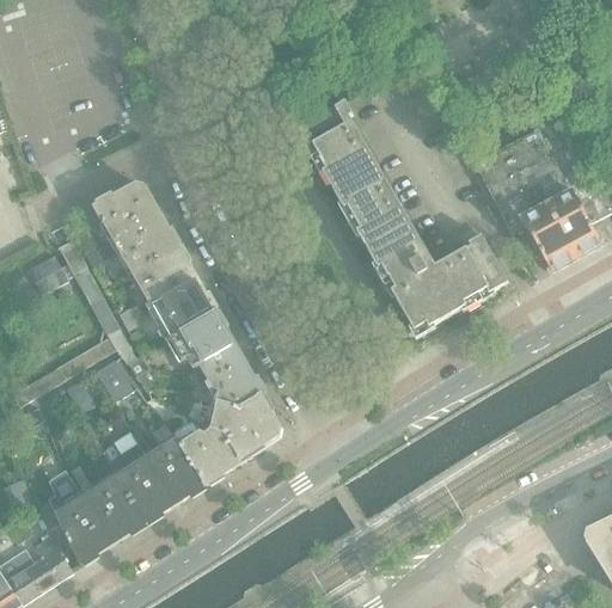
[(611,200),(606,189),(557,97),(526,114),(534,130),(475,161),(514,233),(526,227),(551,271),(601,244),(591,223),(611,212),(611,200)]
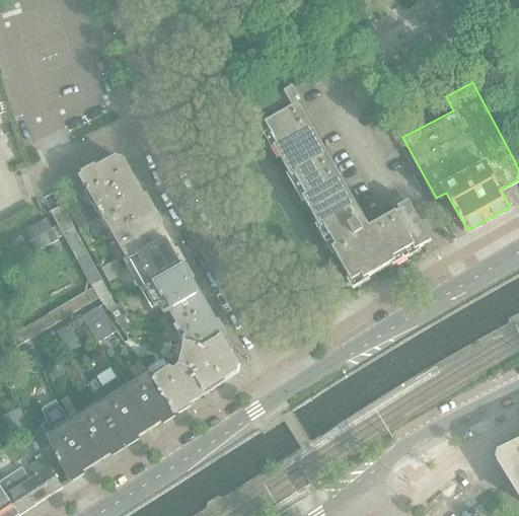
[(255,107),(252,109),(257,117),(268,135),(279,154),(283,160),(286,167),(298,188),(307,205),(311,211),(315,218),(326,237),(331,246),(336,252),(347,273),(354,284),(372,273),(378,270),(385,266),(390,263),(403,255),(424,243),(428,241),(431,239),(414,209),(413,207),(408,199),(396,205),(397,209),(391,212),(367,225),(365,221),(361,215),(299,105),(296,99),(299,97),(292,86),(283,92),(271,99),(255,107)]
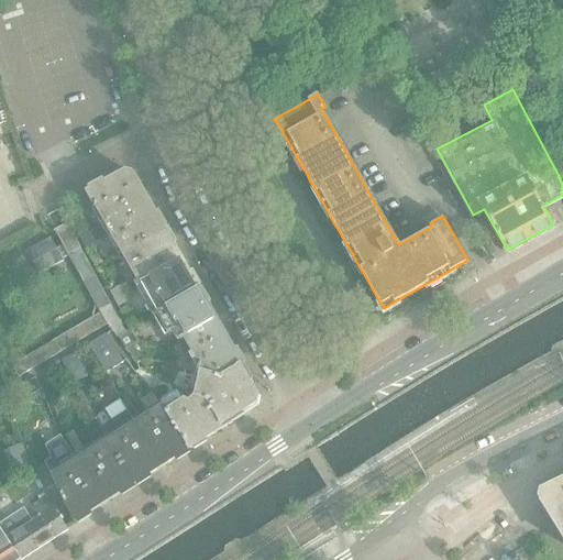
[(165,228),(132,172),(125,169),(86,191),(121,253),(165,228)]
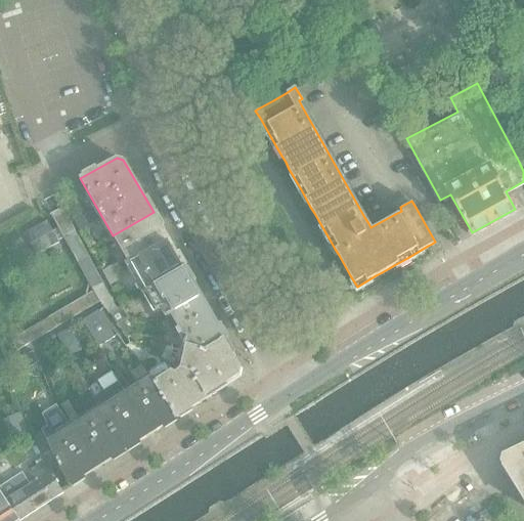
[(63,234),(75,228),(55,192),(43,200),(63,234)]
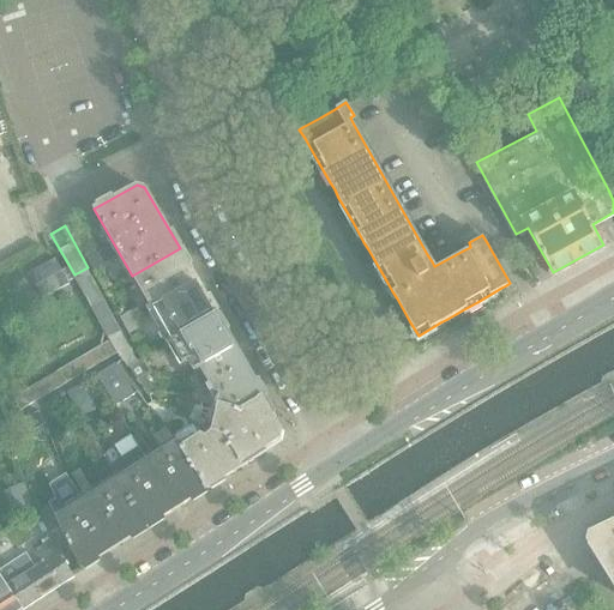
[(88,257),(102,248),(97,240),(83,248),(88,257)]
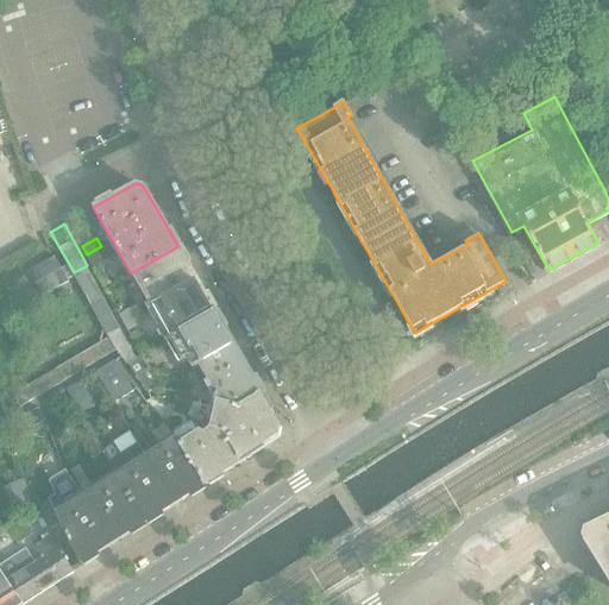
[(87,254),(87,256),(93,265),(113,254),(107,243),(101,246),(87,254)]
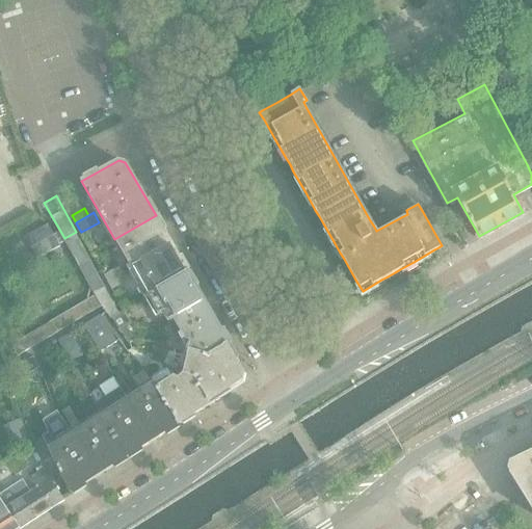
[(188,271),(156,215),(114,239),(147,294),(188,271)]
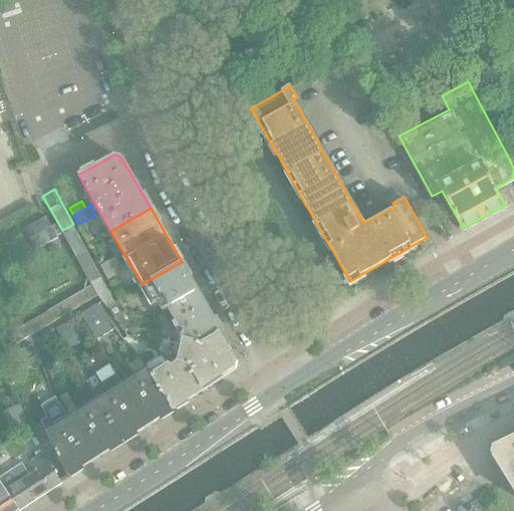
[(57,235),(44,214),(22,226),(35,248),(57,235)]
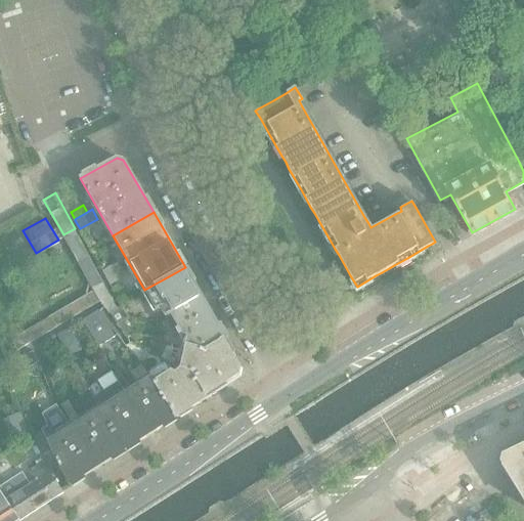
[(461,232),(453,220),(446,224),(452,236),(461,232)]
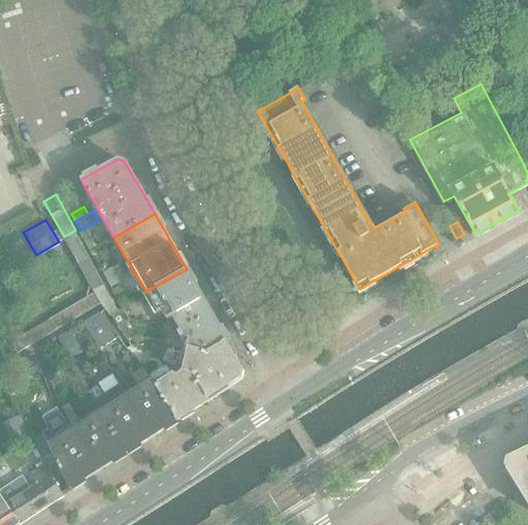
[(78,237),(75,230),(64,236),(67,243),(78,237)]
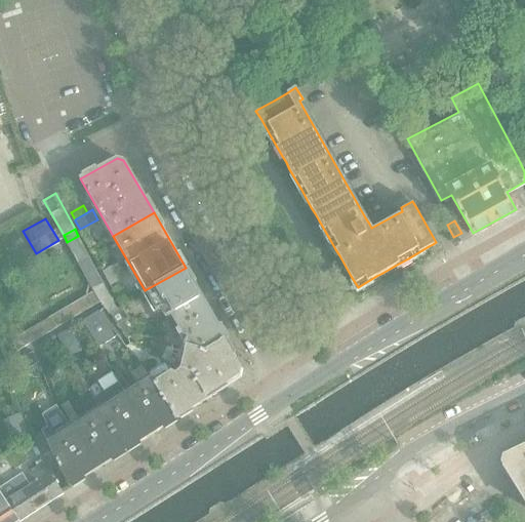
[(82,242),(78,236),(67,242),(71,248),(82,242)]
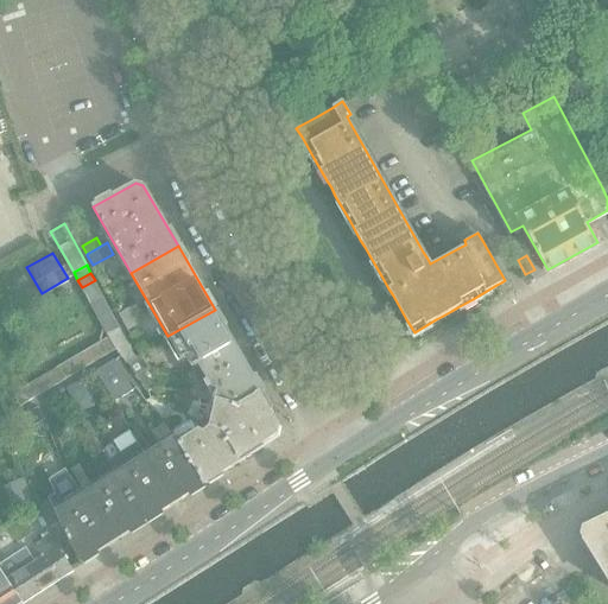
[(99,287),(95,280),(82,287),(86,296),(99,287)]
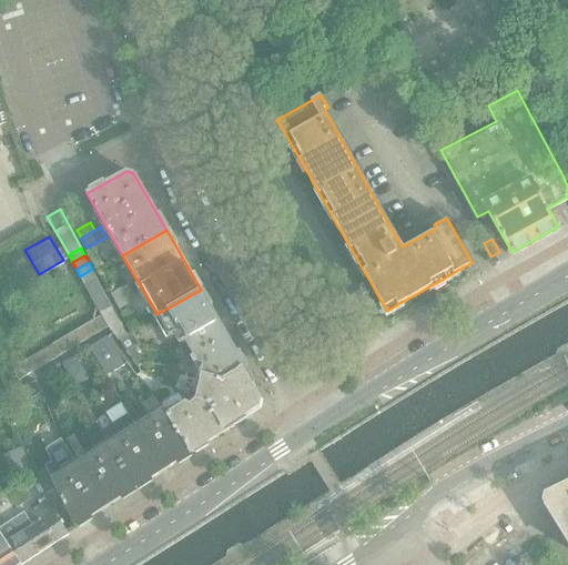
[(97,276),(92,269),(80,276),(84,283),(97,276)]
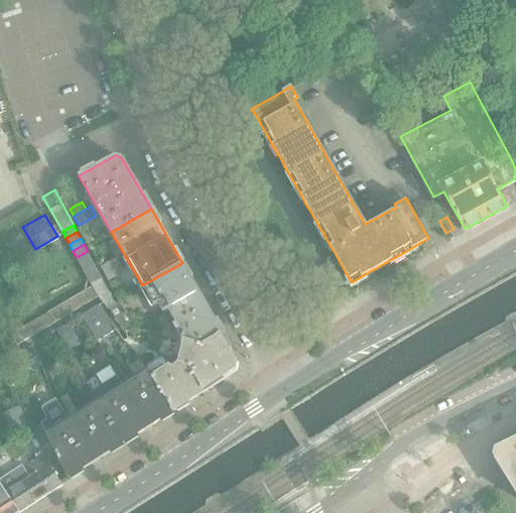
[(91,257),(88,251),(77,257),(80,263),(91,257)]
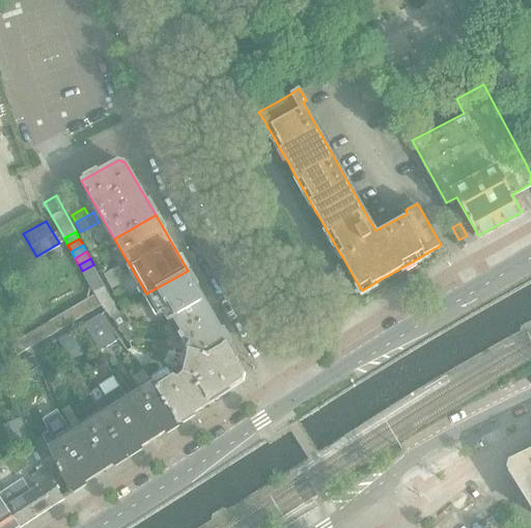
[(118,273),(122,271),(118,264),(104,272),(108,279),(118,273)]
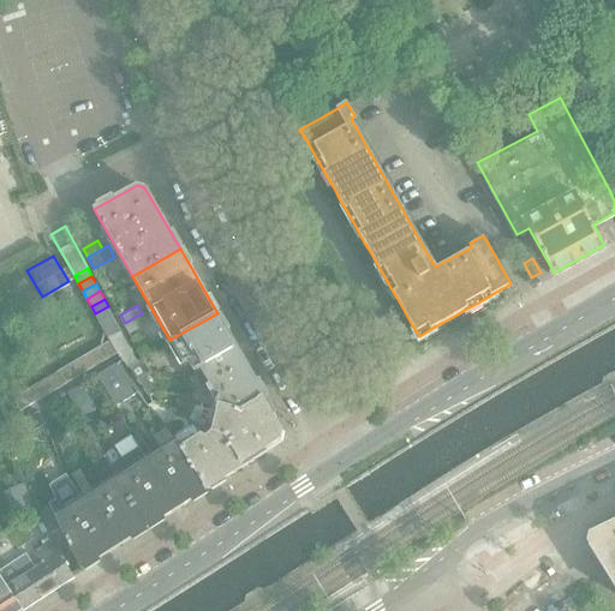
[(113,315),(108,306),(95,313),(100,322),(113,315)]
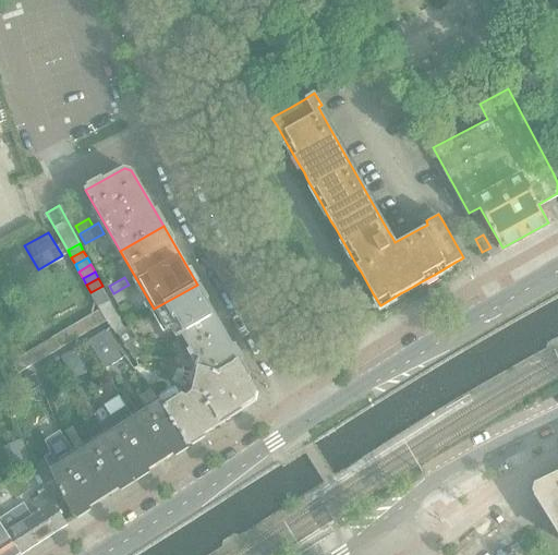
[(241,362),(197,285),(154,309),(165,328),(167,330),(172,328),(177,336),(183,333),(194,349),(196,349),(198,354),(196,362),(174,356),(173,361),(195,366),(220,373),(241,362)]
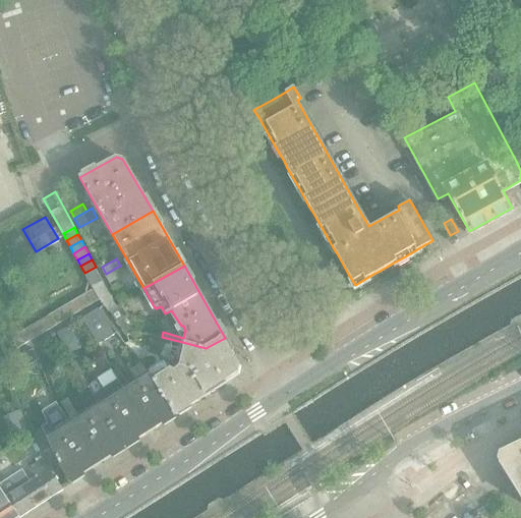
[(99,273),(96,267),(84,273),(88,279),(99,273)]
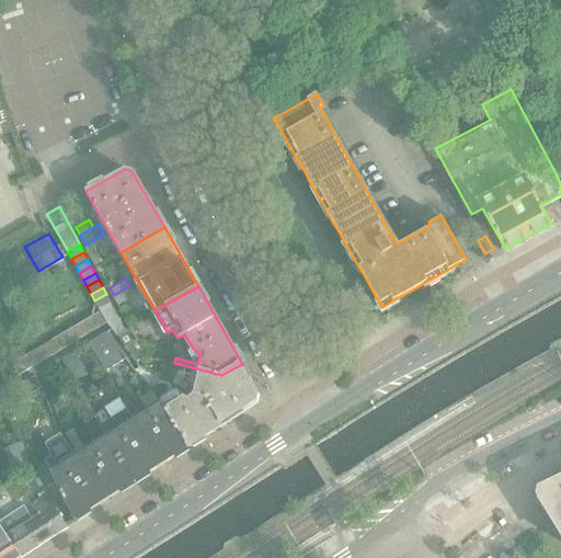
[(129,297),(125,288),(114,295),(118,304),(129,297)]
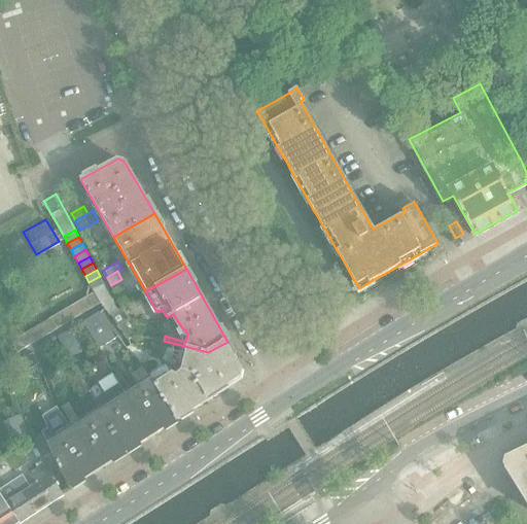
[(40,295),(30,275),(11,285),(22,305),(40,295)]
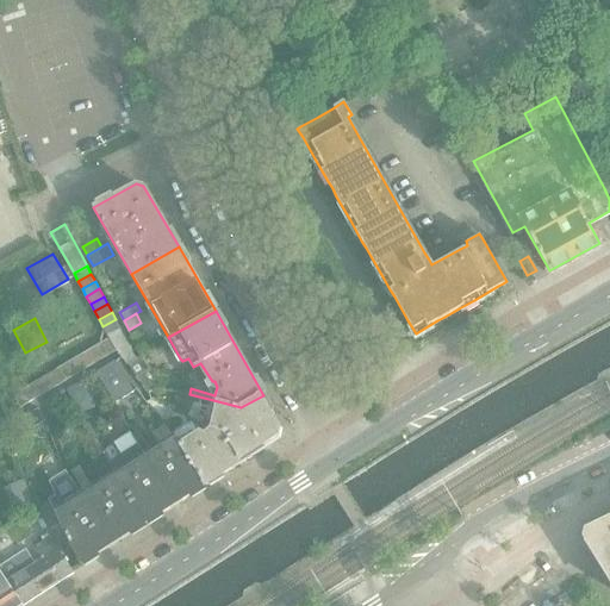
[(119,326),(116,319),(103,326),(107,333),(119,326)]
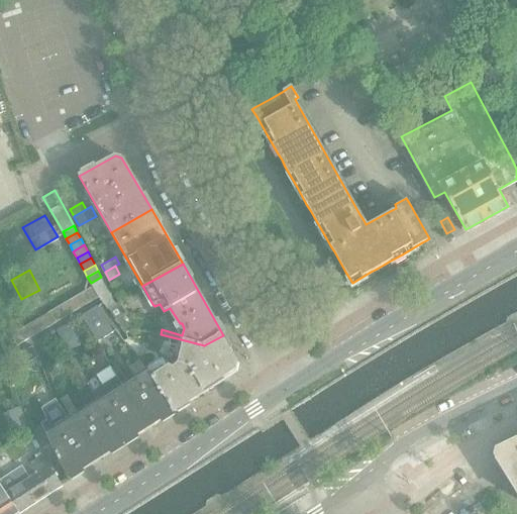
[(105,284),(101,277),(91,283),(92,285),(95,290),(105,284)]
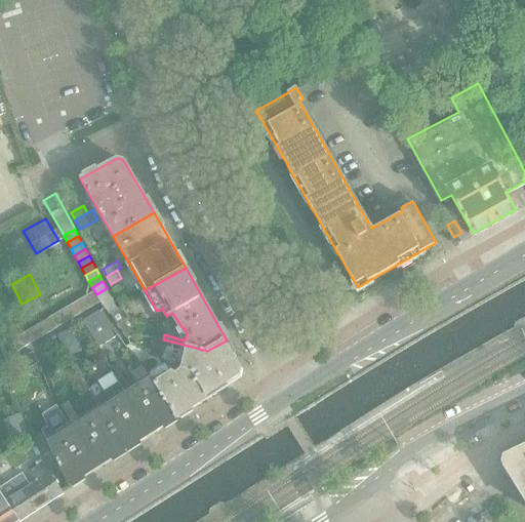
[(110,294),(107,288),(96,294),(99,300),(110,294)]
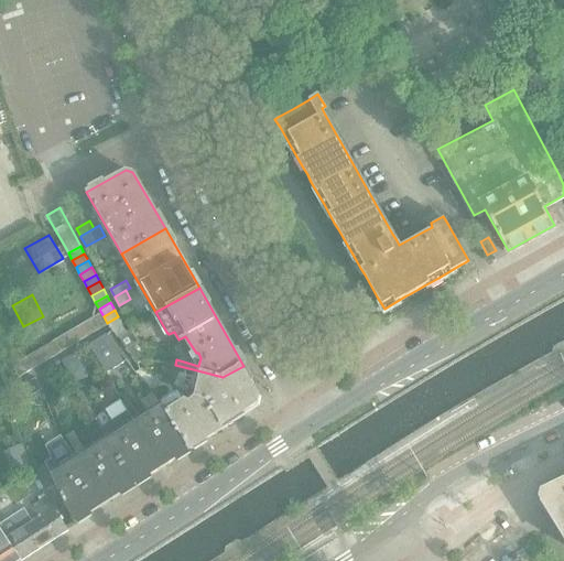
[(107,323),(104,316),(100,311),(94,315),(100,326),(107,323)]
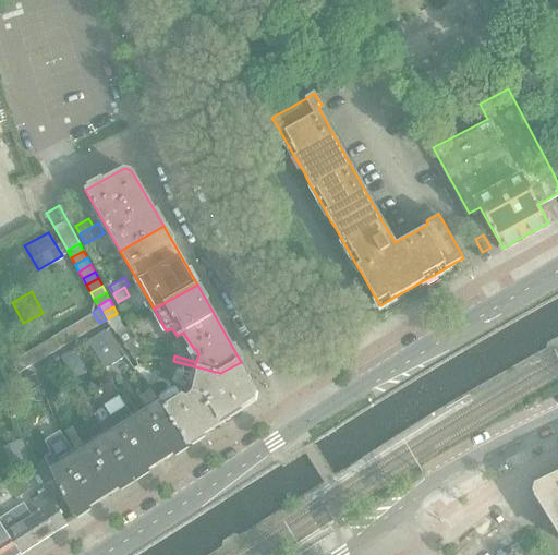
[(99,323),(93,312),(86,315),(94,326),(99,323)]
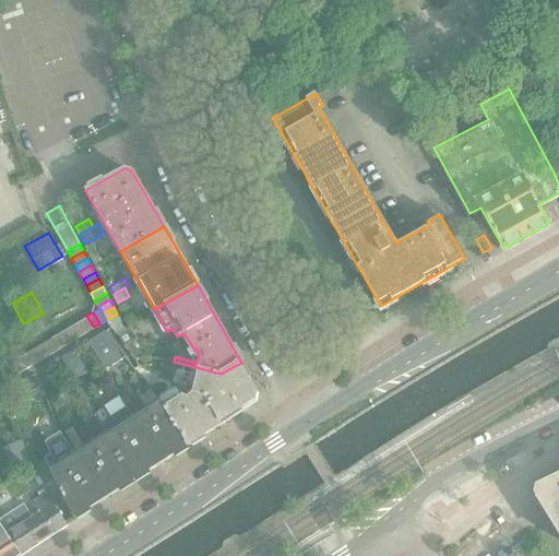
[(121,321),(117,314),(106,320),(108,322),(111,327),(121,321)]
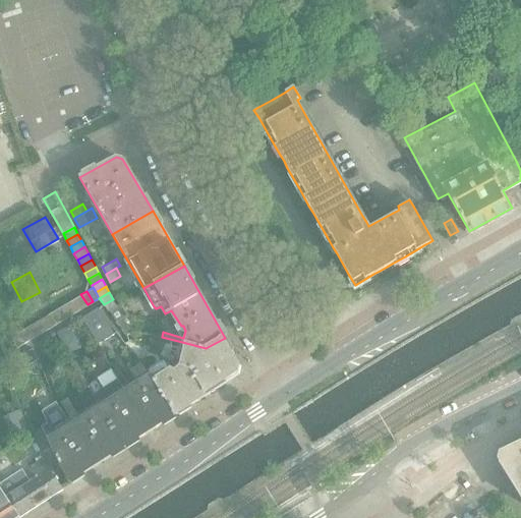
[(88,304),(80,294),(75,297),(81,308),(88,304)]
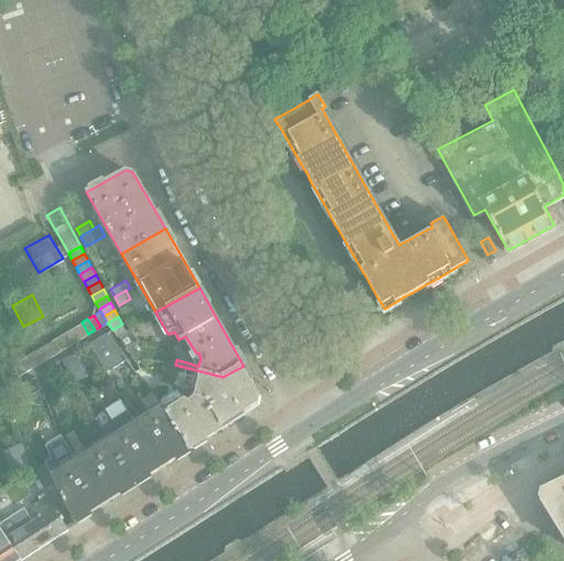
[(88,334),(82,322),(75,326),(82,337),(88,334)]
